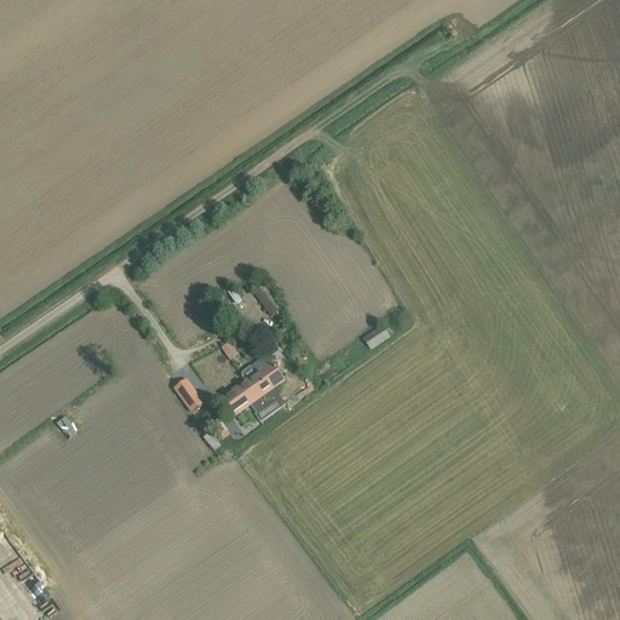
[(265,287),(256,293),(273,317),(285,309),(276,299),(275,300),(265,287)]
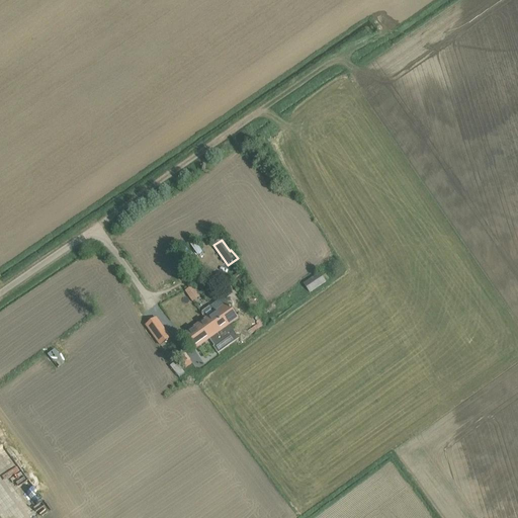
[(194,242),(189,245),(196,256),(200,253),(194,242)]
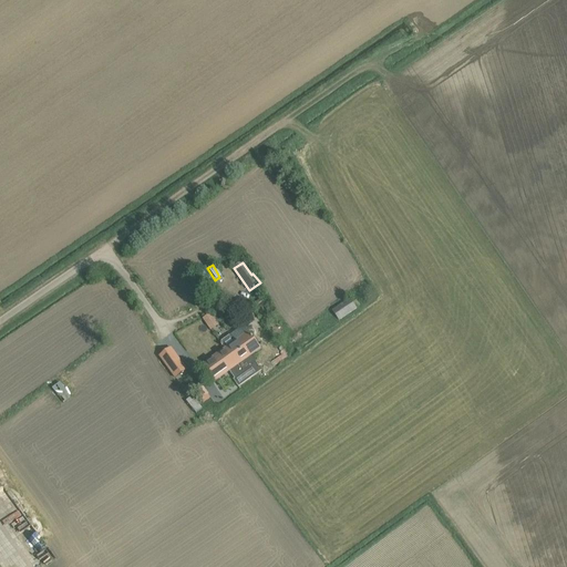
[(339,321),(357,309),(350,299),(332,311),(339,321)]
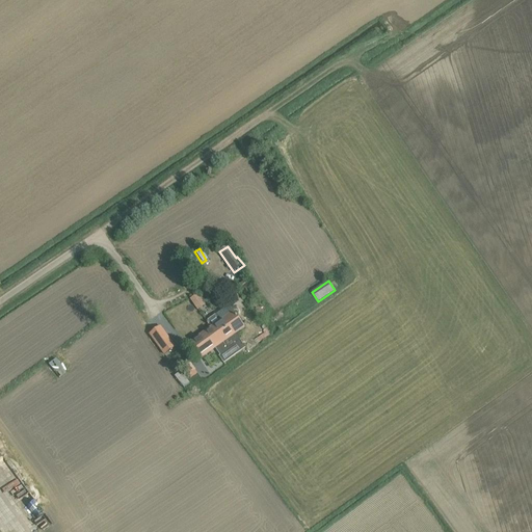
[(197,294),(190,299),(194,307),(203,301),(197,294)]
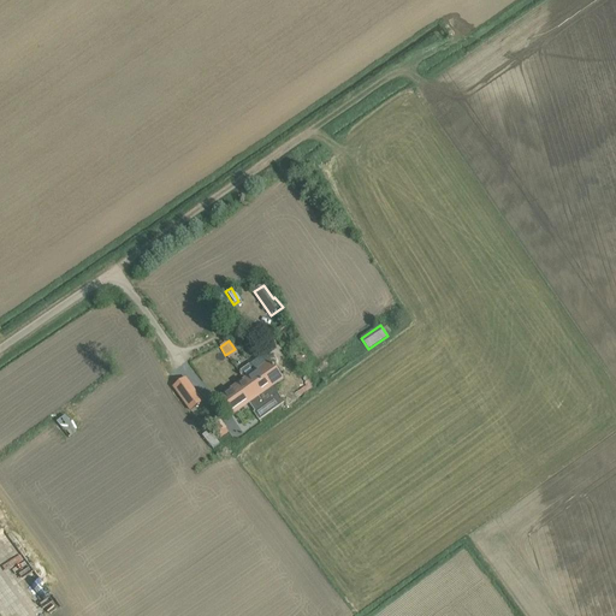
[(238,388),(220,400),(231,414),(249,401),(256,412),(255,413),(260,420),(285,402),(278,392),(277,384),(284,379),(271,361),(255,372),(250,365),(240,372),(244,379),(237,385),(238,388)]
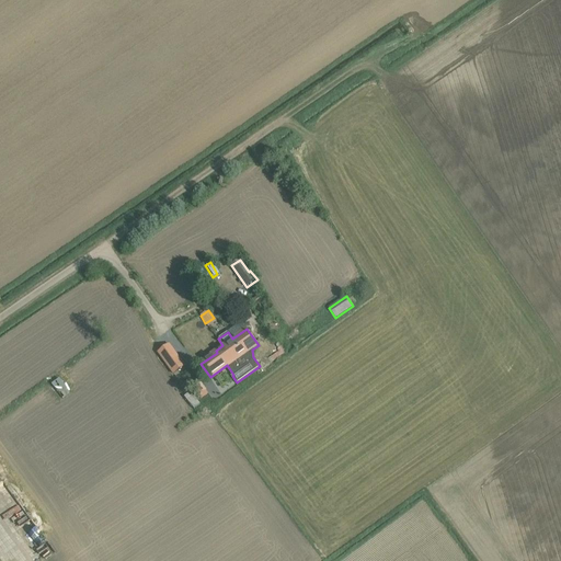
[(175,354),(164,362),(173,375),(185,366),(175,354)]
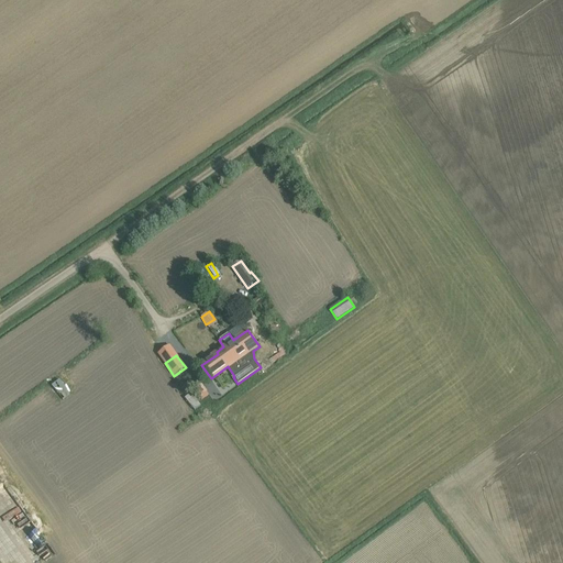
[(63,400),(69,395),(59,381),(52,386),(63,400)]
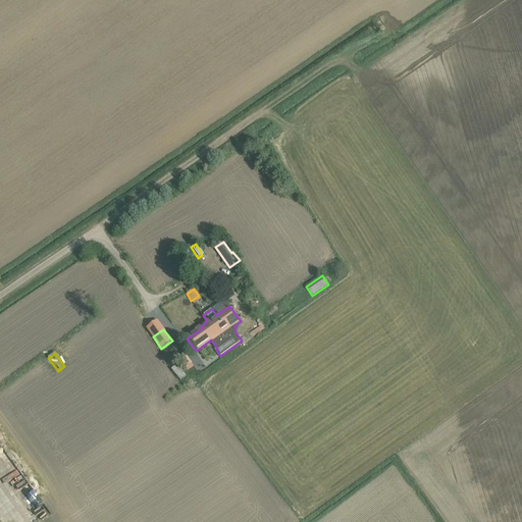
[(177,360),(186,371),(194,366),(186,355),(177,360)]
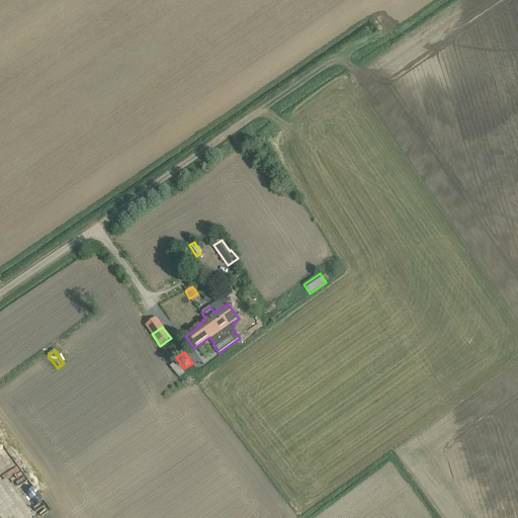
[(185,373),(174,359),(168,363),(179,378),(185,373)]
